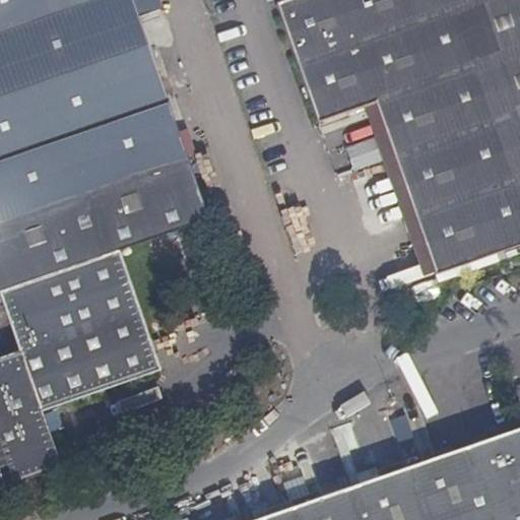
[(0,0),(0,293),(2,293),(21,349),(0,355),(0,488),(63,467),(51,433),(46,417),(44,412),(159,373),(119,252),(208,220),(132,0),(0,0)]
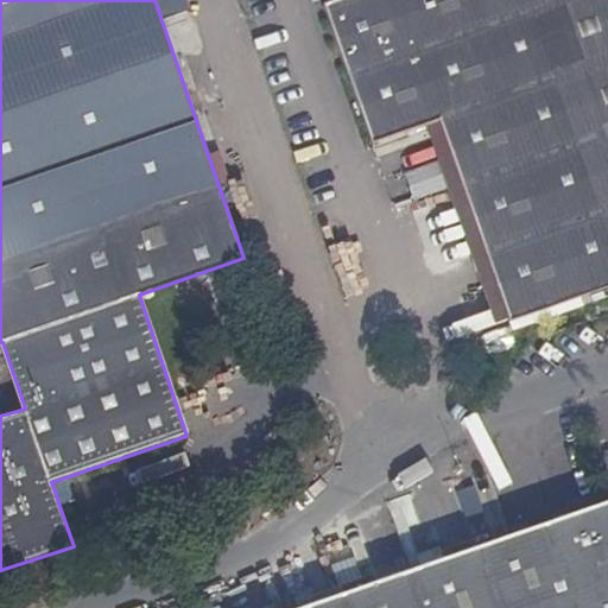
[(371,144),(426,125),(441,120),(508,318),(510,322),(607,287),(607,0),(333,0),(324,4),(371,144)]
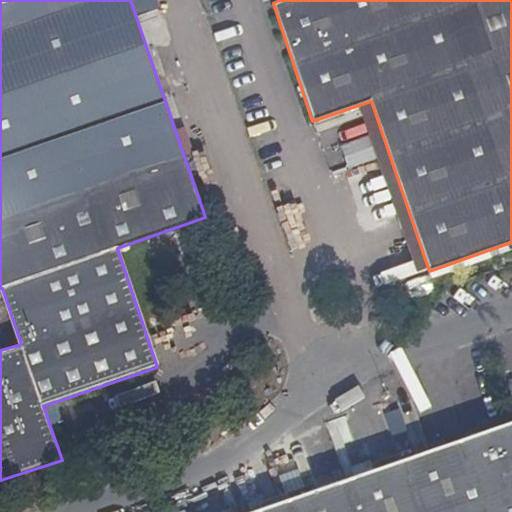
[(371,101),(359,105),(416,272),(428,268),(371,101)]
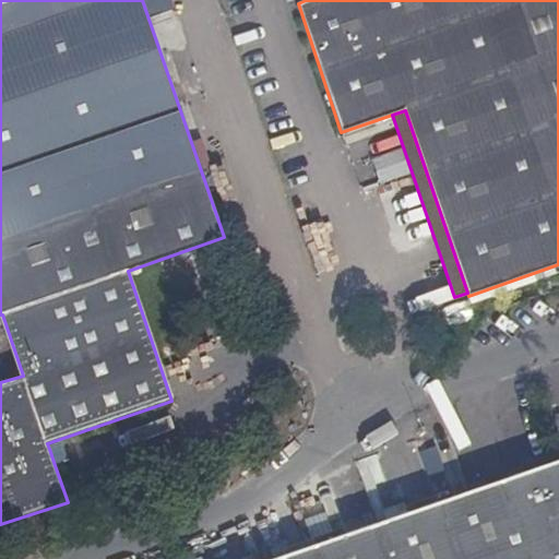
[(68,442),(49,449),(55,465),(75,459),(68,442)]
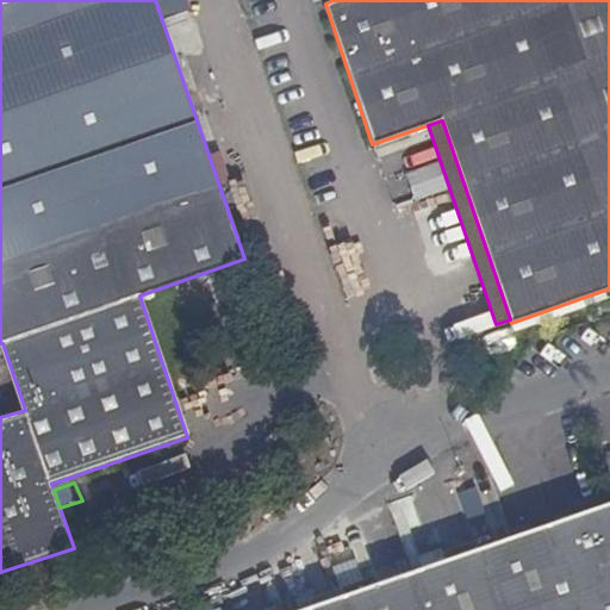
[(609,609),(609,503),(304,609),(609,609)]
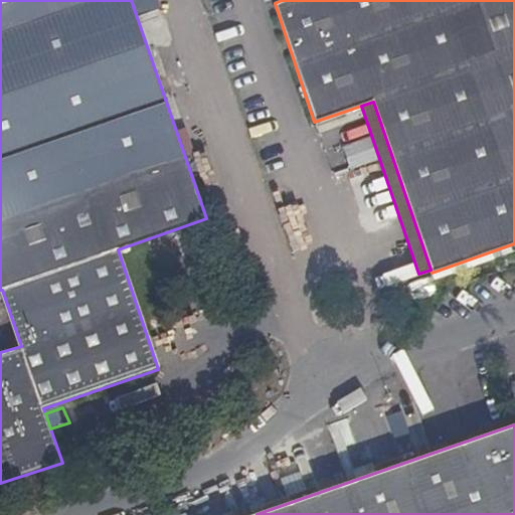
All buildings are outlined.
